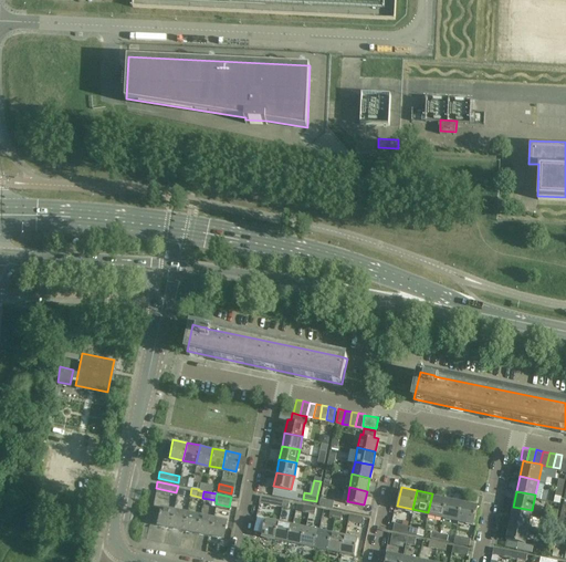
[(265,501),(282,505),(283,498),(261,493),(260,500),(259,507),(264,508),(265,501)]
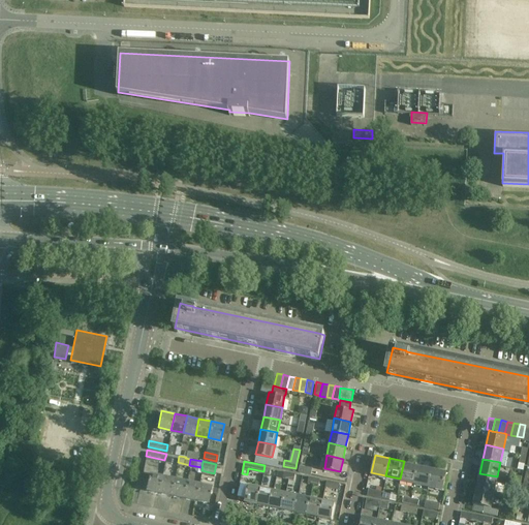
[(417,464),(404,461),(400,479),(414,482),(417,464)]
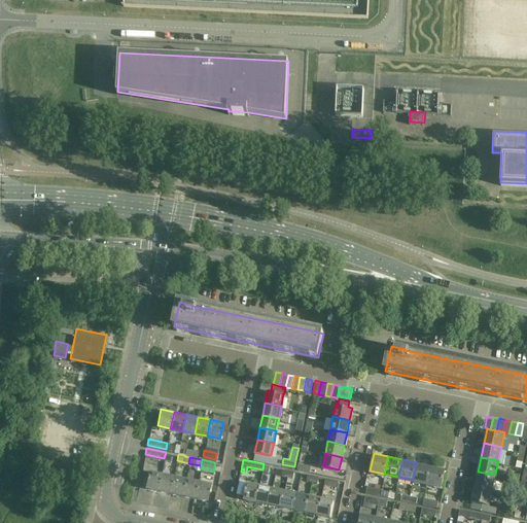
[(299,461),(297,467),(310,469),(311,463),(299,461)]
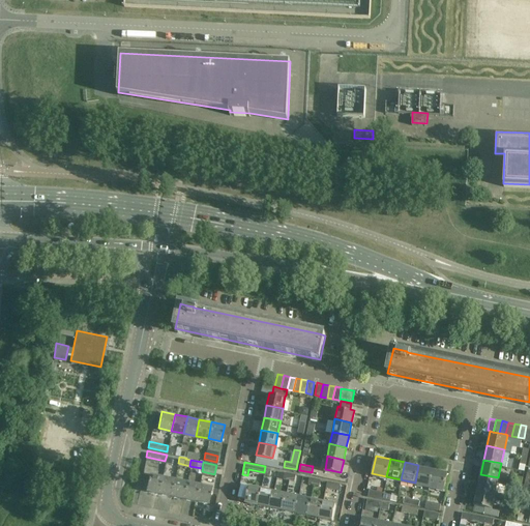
[(415,483),(430,486),(433,468),(418,465),(415,483)]
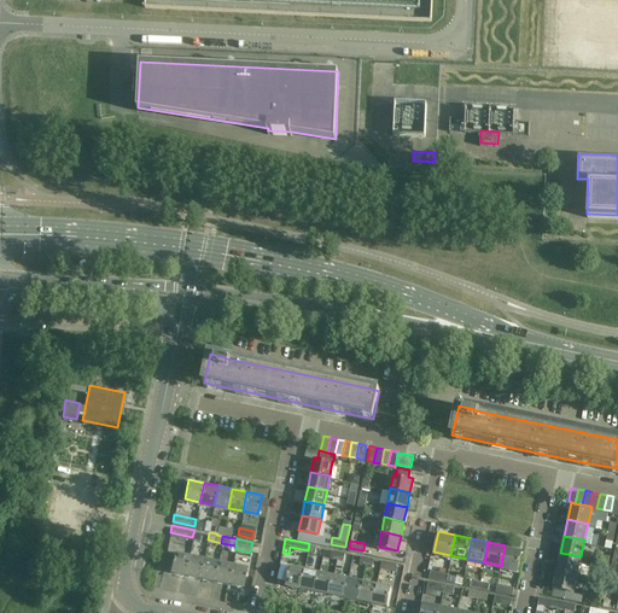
[(505,546),(501,566),(517,570),(520,549),(505,546)]
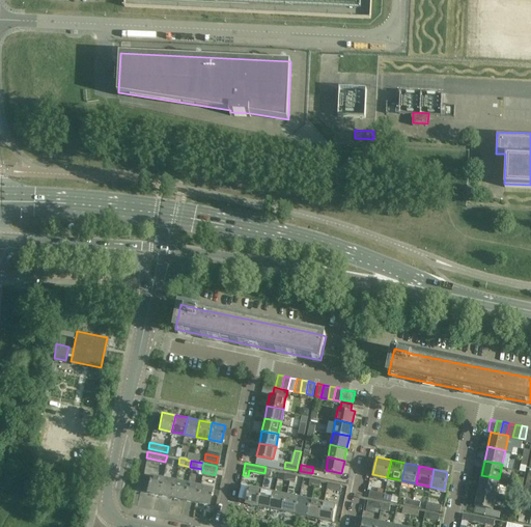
[(163,476),(162,476),(149,473),(146,490),(159,493),(163,476)]
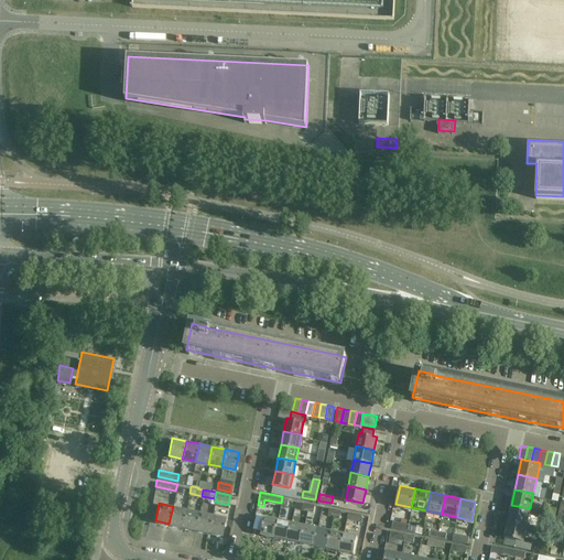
[(511,505),(508,519),(527,524),(530,508),(511,505)]
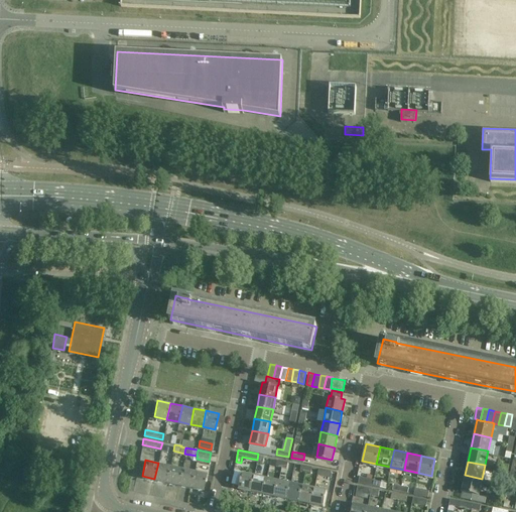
[(154,479),(166,481),(169,465),(158,463),(154,479)]
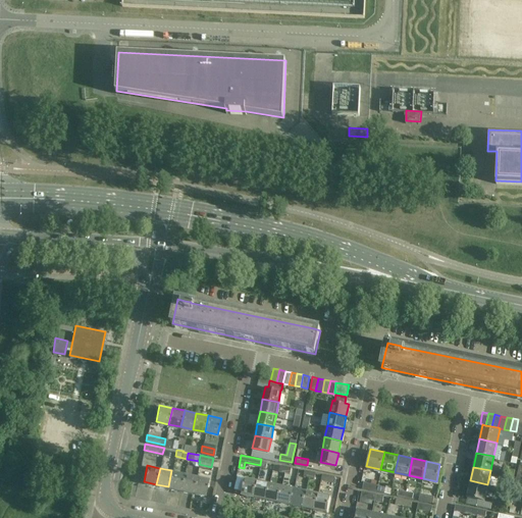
[(168,486),(180,489),(184,473),(171,470),(168,486)]
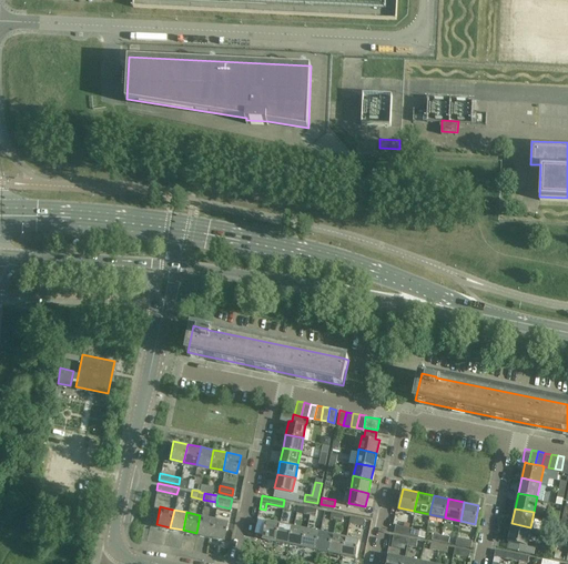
[(351,513),(350,520),(363,523),(364,516),(351,513)]
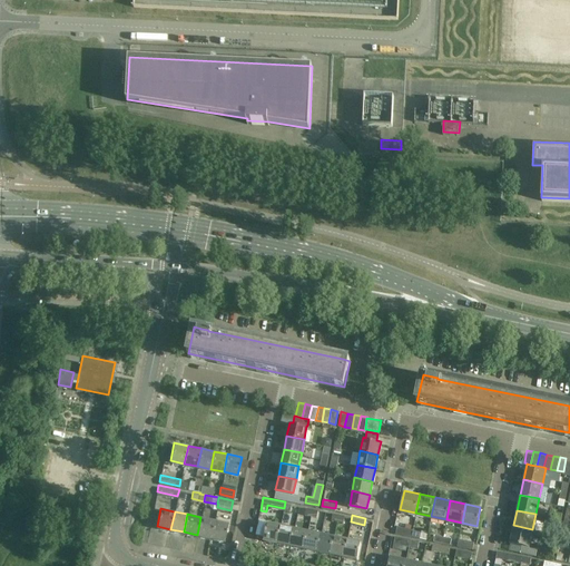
[(197,535),(210,537),(214,519),(200,517),(197,535)]
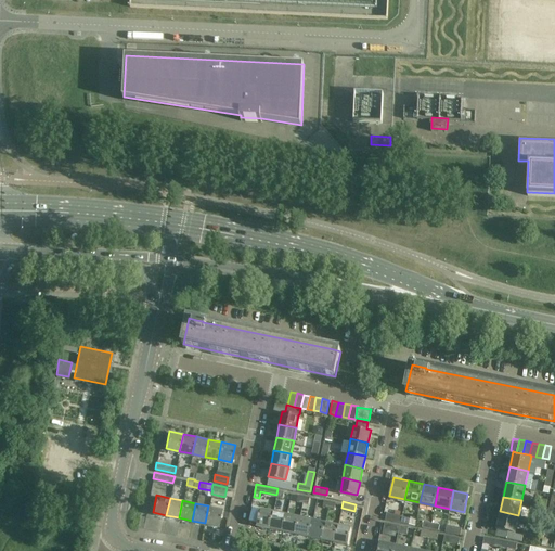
[(205,523),(218,526),(221,509),(208,505),(205,523)]
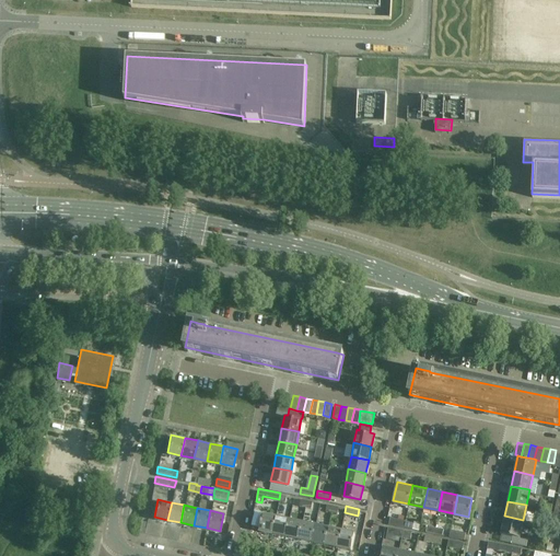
[(272,532),(276,514),(263,511),(259,529),(272,532)]
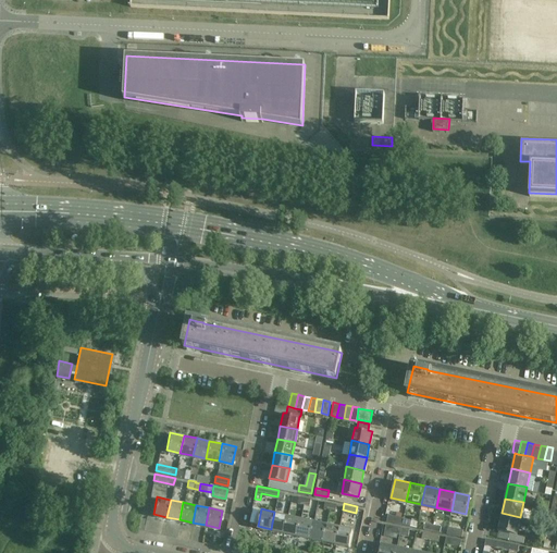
[(287,514),(274,512),(271,529),(284,531),(287,514)]
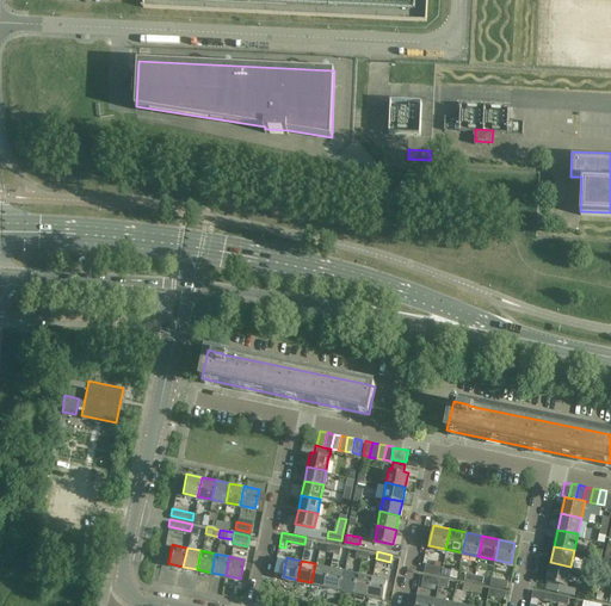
[(426,561),(425,568),(440,572),(443,566),(443,564),(426,561)]
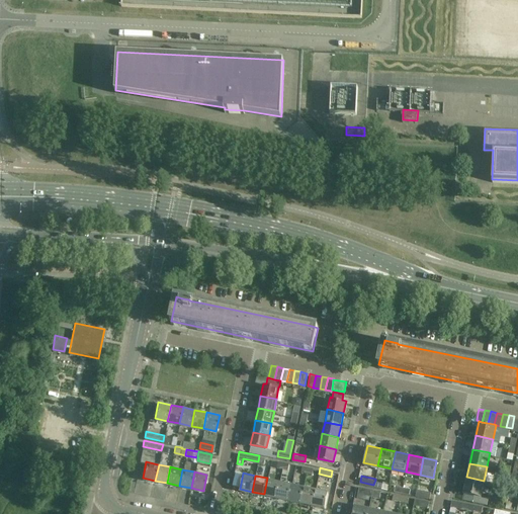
[(466,477),(463,491),(475,494),(472,499),(487,502),(489,497),(481,495),(484,481),(466,477)]
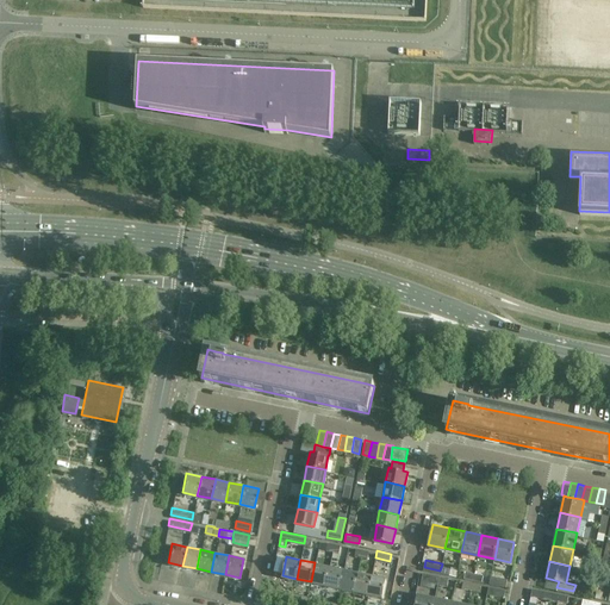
[(325,585),(329,566),(315,562),(311,581),(325,585)]
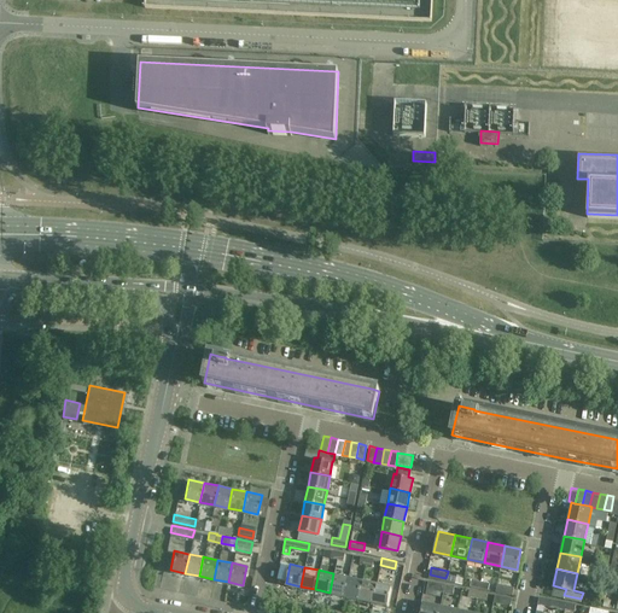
[(348,576),(333,573),(330,593),(344,595),(348,576)]
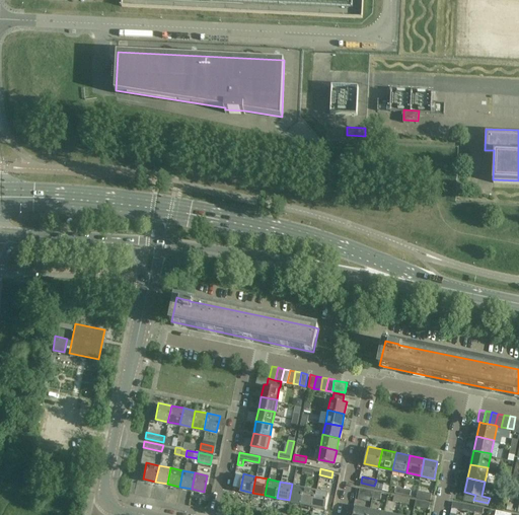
[(304,487),(292,484),(289,500),(301,503),(304,487)]
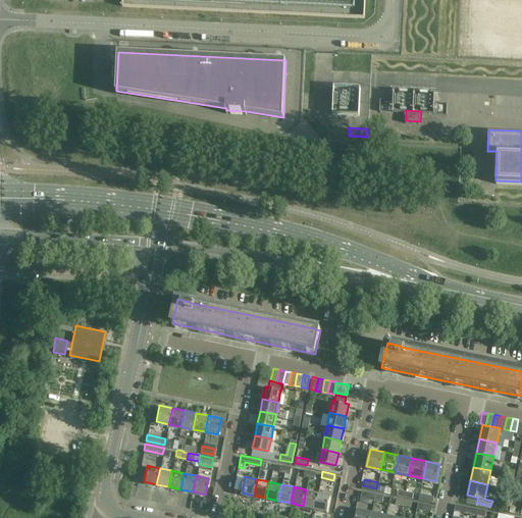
[(374,499),(375,498),(376,491),(362,488),(360,496),(374,499)]
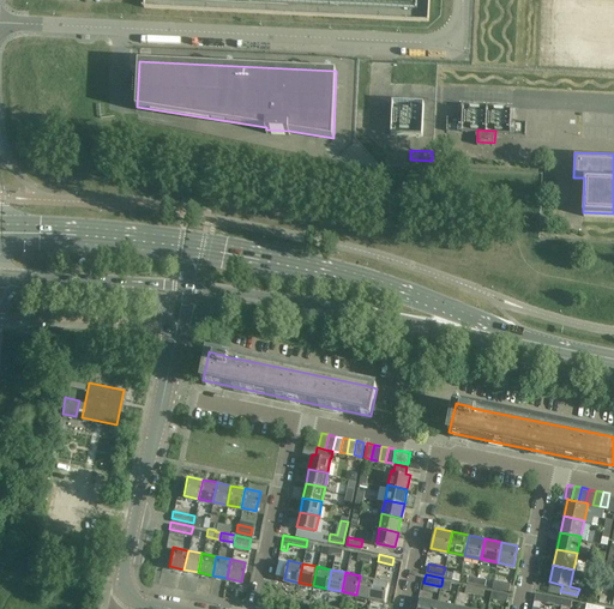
[(356,595),(371,597),(374,578),(360,576),(356,595)]
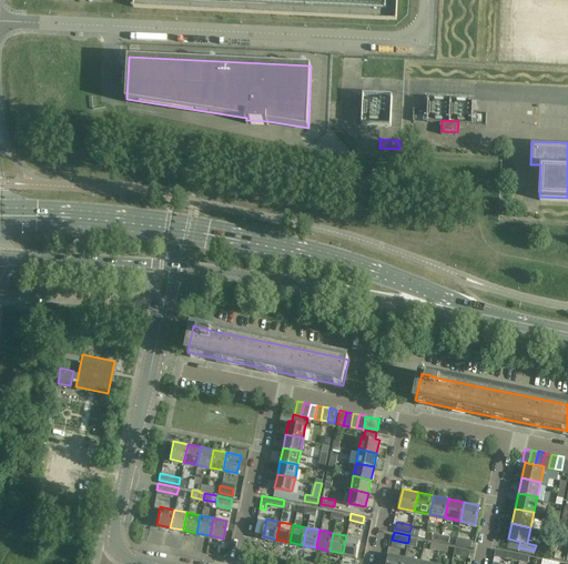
[(346,535),(343,553),(356,556),(359,539),(346,535)]
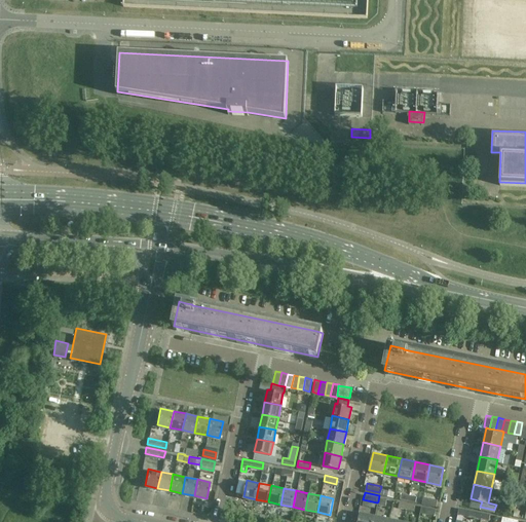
[(423,495),(422,501),(436,505),(437,498),(423,495)]
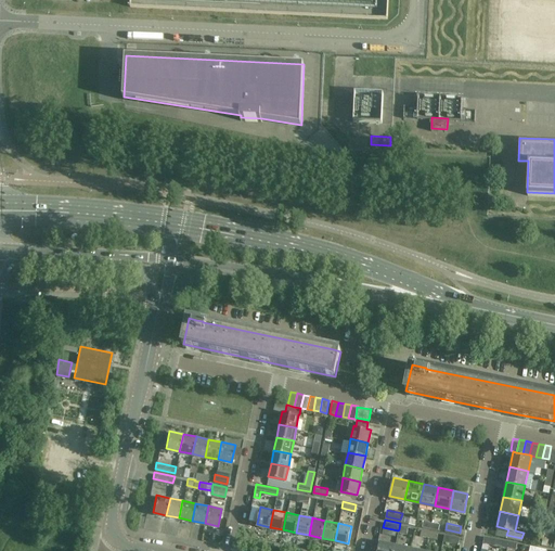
[(444,533),(443,539),(457,542),(460,536),(444,533)]
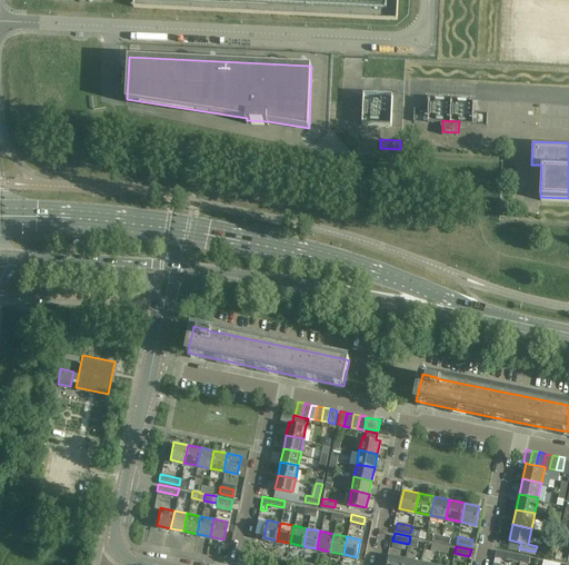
[(520,559),(520,558),(521,553),(497,547),(495,554),(505,556),(512,558),(511,564),(517,564),(518,559),(520,559)]
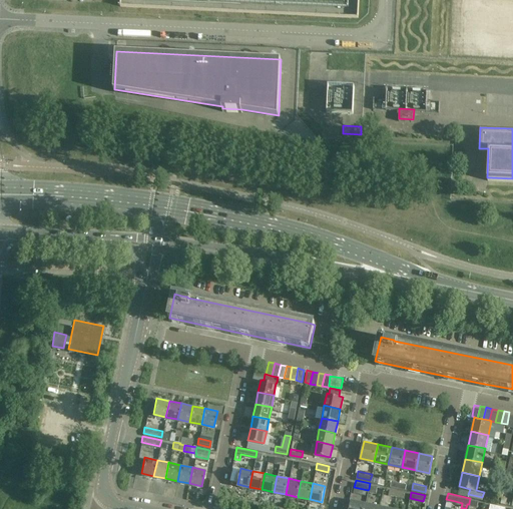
[(364,508),(366,502),(352,499),(349,508),(364,508)]
